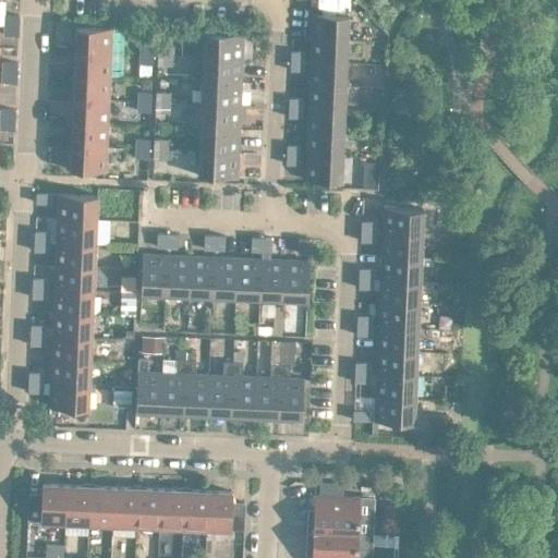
[(310,0),(310,13),(342,14),(342,0),(310,0)]
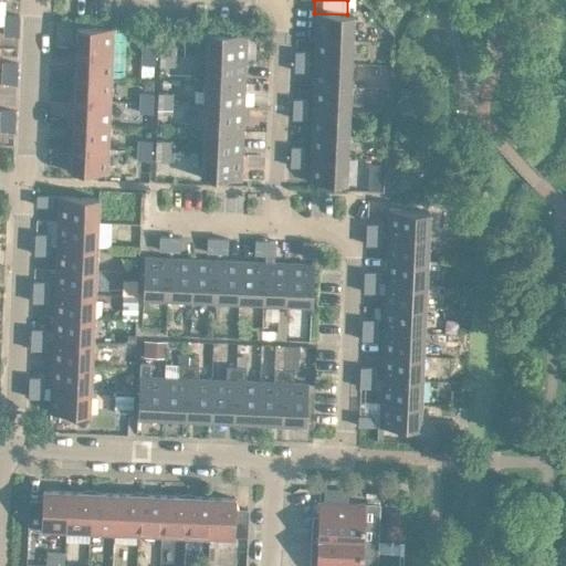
[(316,14),(315,38),(352,40),(353,14),(347,14),(314,13),(314,14),(316,14)]
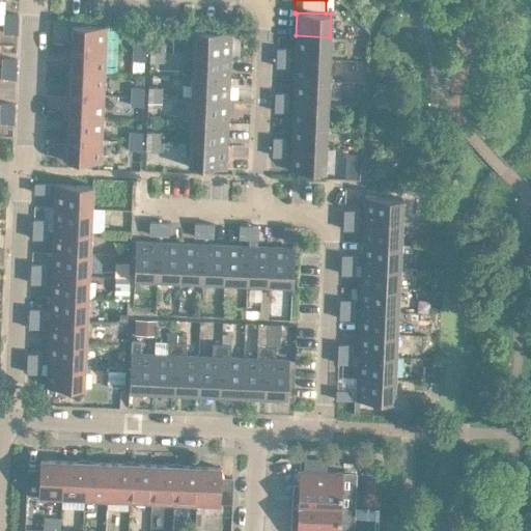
[(4,14),(4,23),(17,24),(18,15),(4,14)]
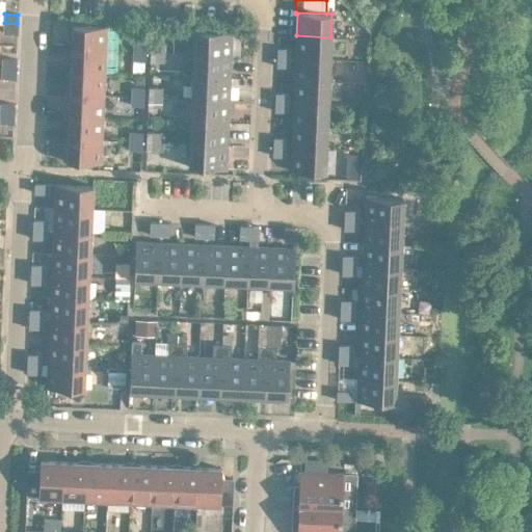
[(17,24),(4,23),(3,32),(17,33),(17,24)]
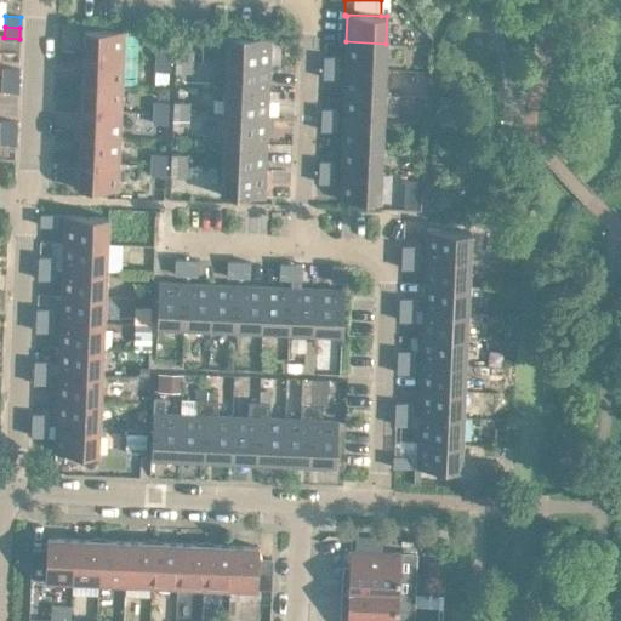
[(84,29),(83,56),(123,58),(124,30),(84,29)]
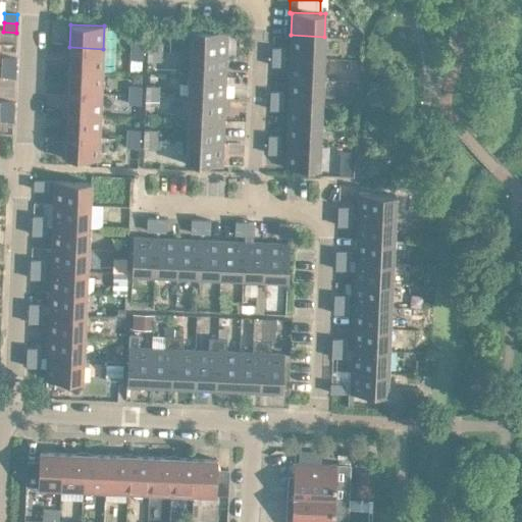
[(191,31),(190,53),(226,54),(227,33),(191,31)]
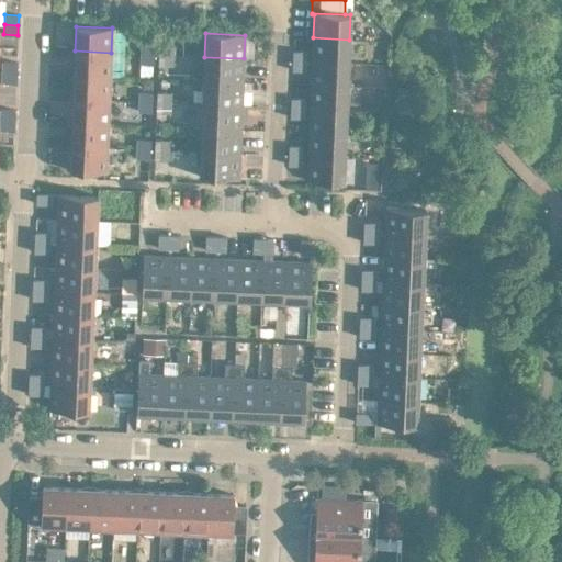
[(313,37),(312,62),(348,63),(349,40),(313,37)]
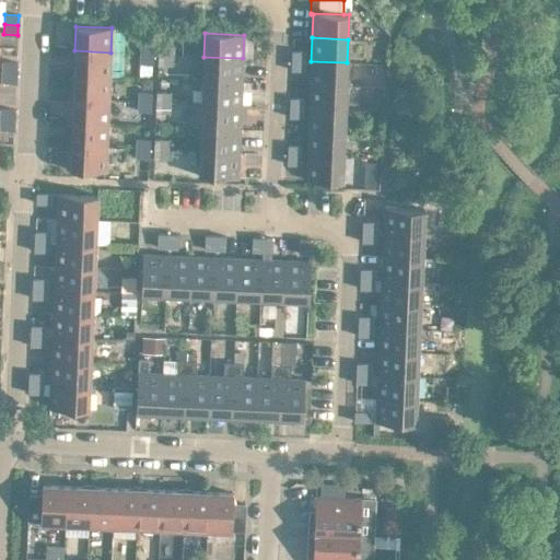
[(159,43),(158,56),(171,56),(172,43),(159,43)]
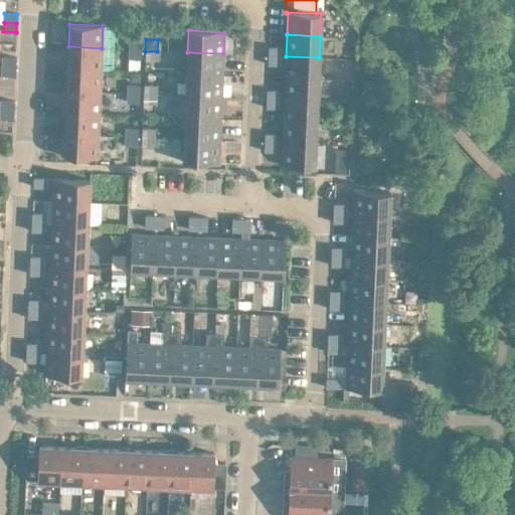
[(129,40),(129,49),(140,49),(141,41),(129,40)]
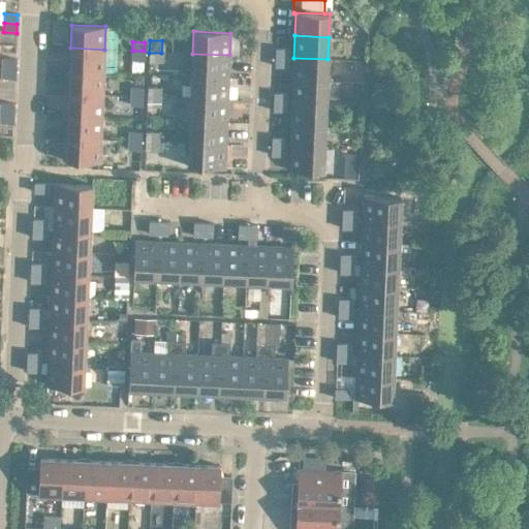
[(70,48),(69,70),(103,71),(104,50),(70,48)]
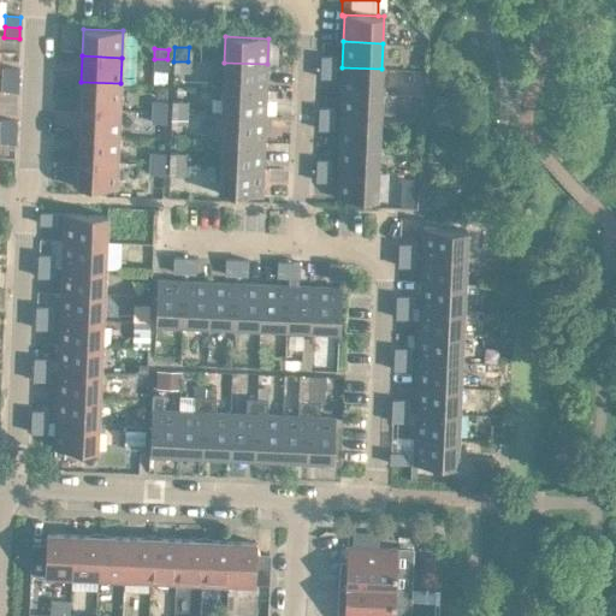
[(321,55),(320,66),(333,67),(335,57),(321,55)]
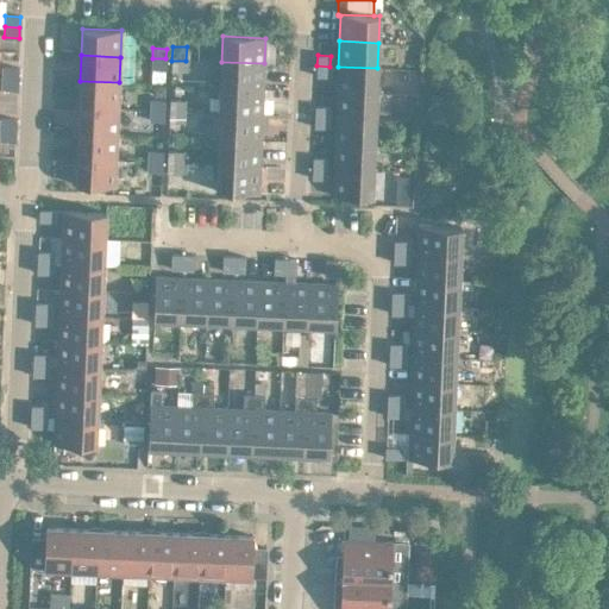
[(165,58),(152,58),(152,69),(165,69),(165,58)]
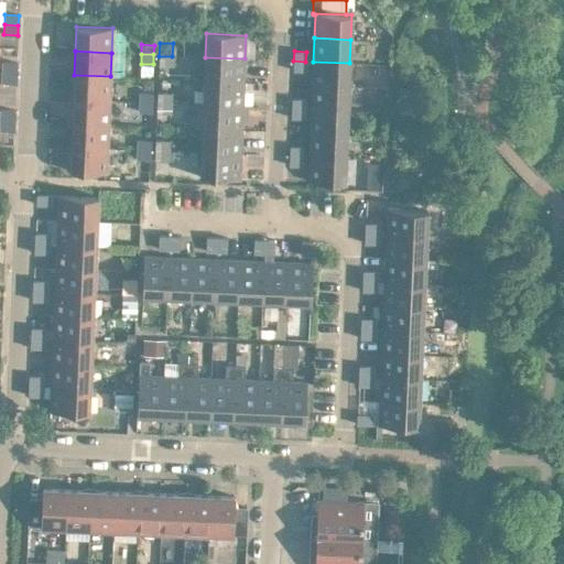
[(159,56),(159,65),(172,65),(172,56),(159,56)]
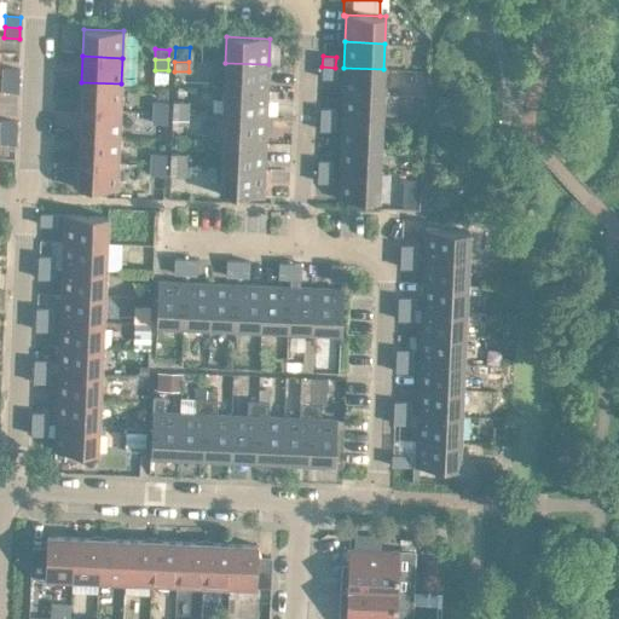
[(225,63),(224,88),(267,91),(268,64),(225,63)]
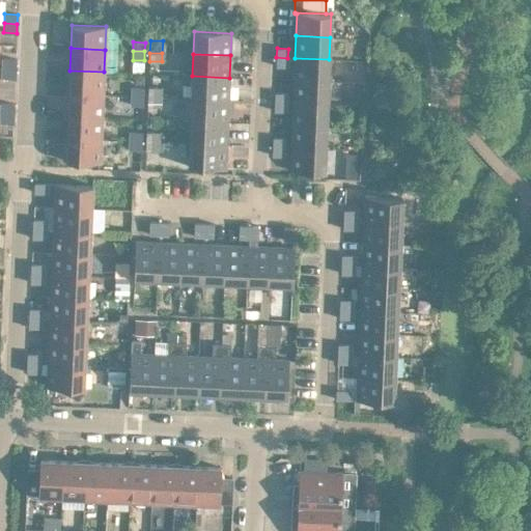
[(287,58),(276,57),(276,66),(287,66),(287,58)]
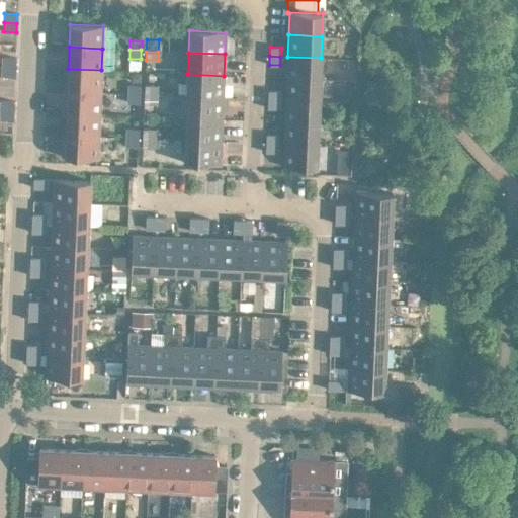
[(2,57),(2,66),(15,67),(15,58),(2,57)]
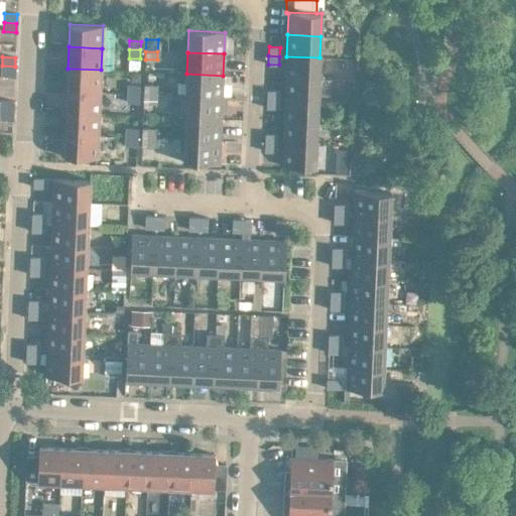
[(286,56),(285,78),(318,80),(319,57),(286,56)]
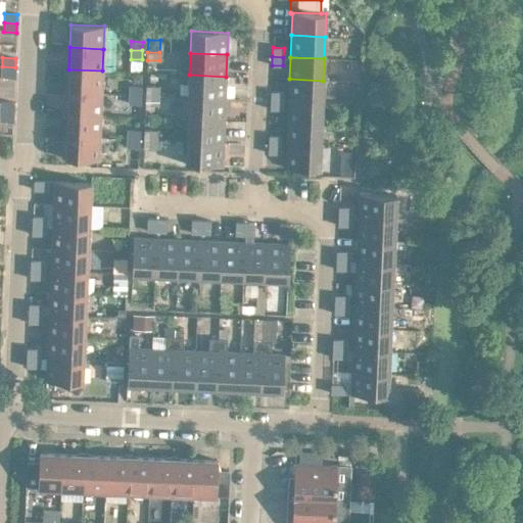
[(131,59),(130,68),(142,69),(142,59),(131,59)]
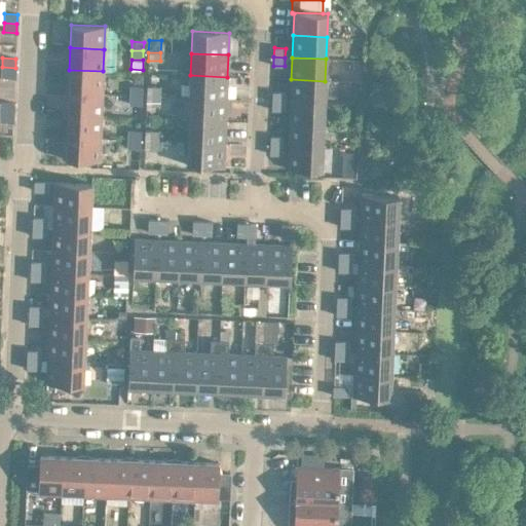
[(15,68),(2,67),(2,77),(14,77),(15,68)]
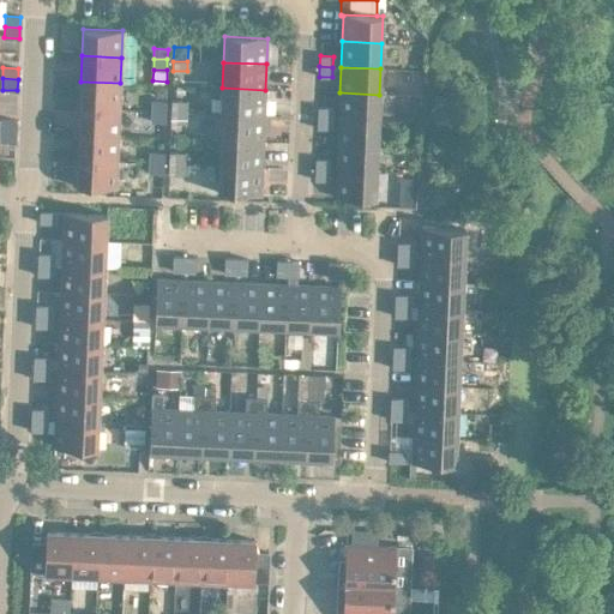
[(80,82),(79,108),(119,109),(120,83),(80,82)]
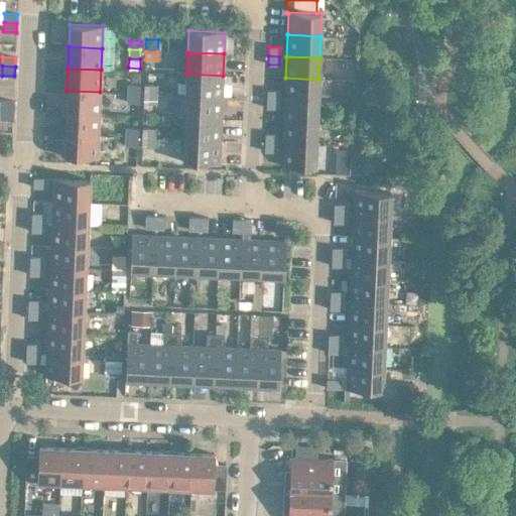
[(186,74),(185,96),(222,97),(223,76),(186,74)]
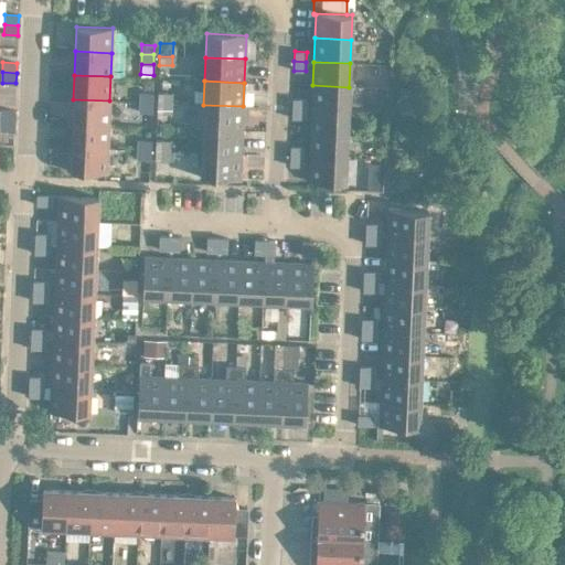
[(312,85),(312,109),(349,110),(349,87),(312,85)]
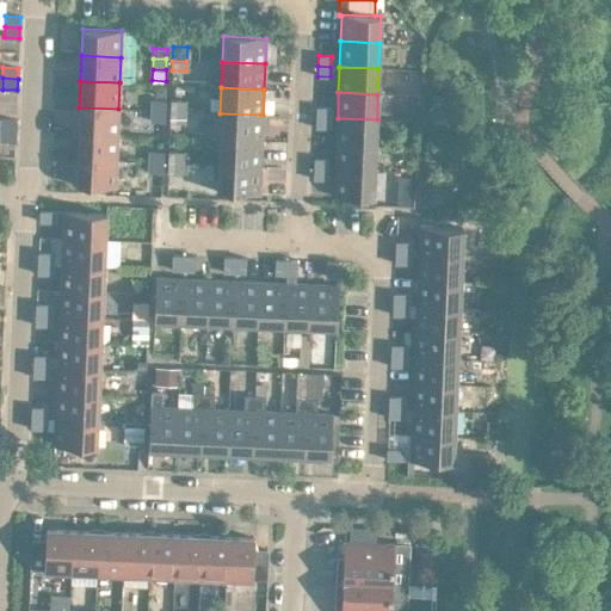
[(171,99),(170,111),(184,111),(185,99),(171,99)]
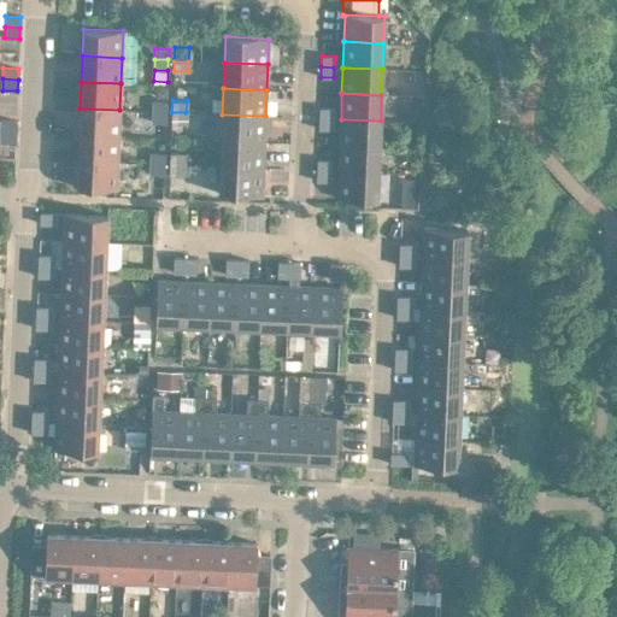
[(153,101),(152,111),(166,112),(166,101),(153,101)]
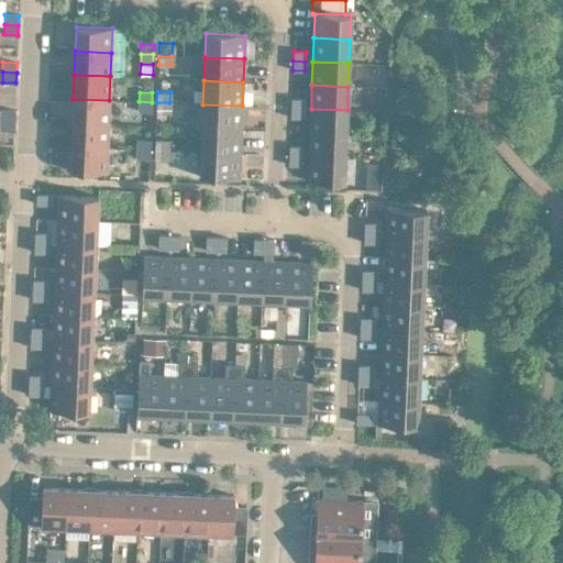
[(291,98),(290,108),(304,109),(304,99),(291,98)]
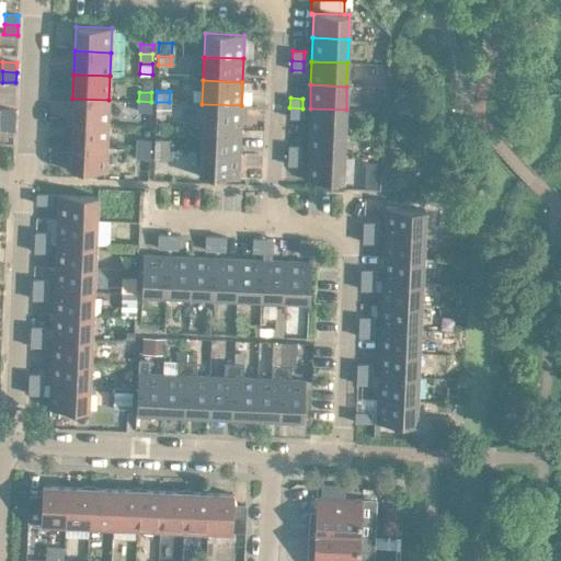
[(72,99),(71,122),(107,124),(109,100),(72,99)]
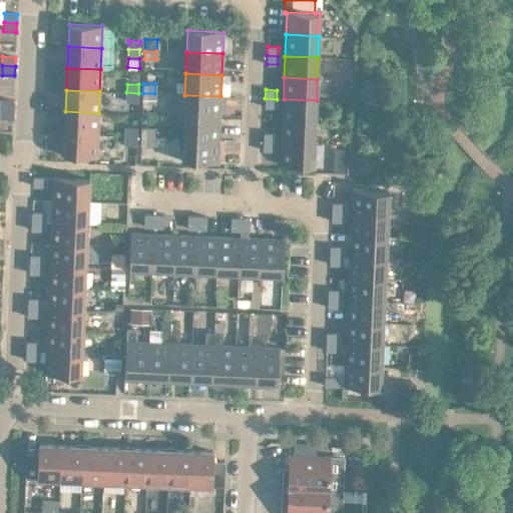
[(138,93),(126,92),(126,101),(137,102),(138,93)]
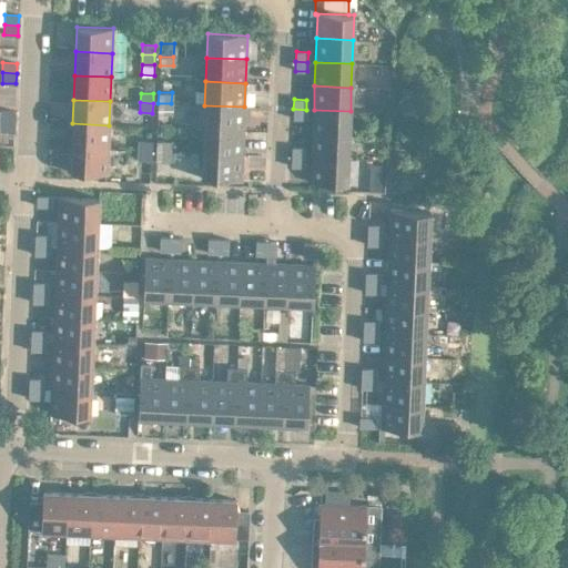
[(158,103),(158,114),(171,114),(171,103),(158,103)]
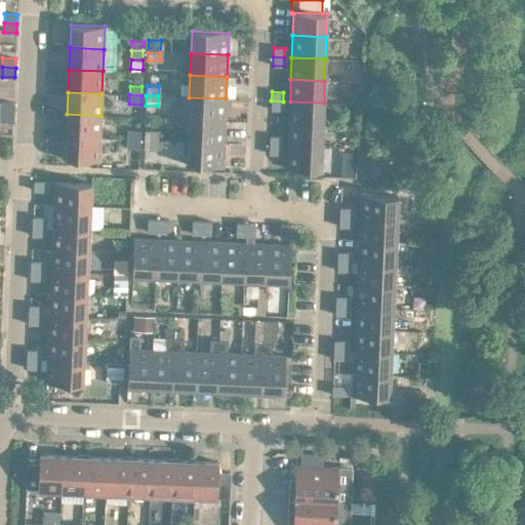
[(189,97),(188,119),(225,121),(226,98),(189,97)]
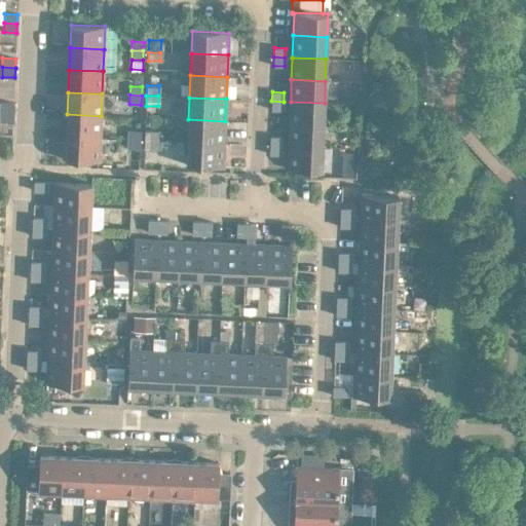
[(284,102),(271,101),(271,110),(283,110),(284,102)]
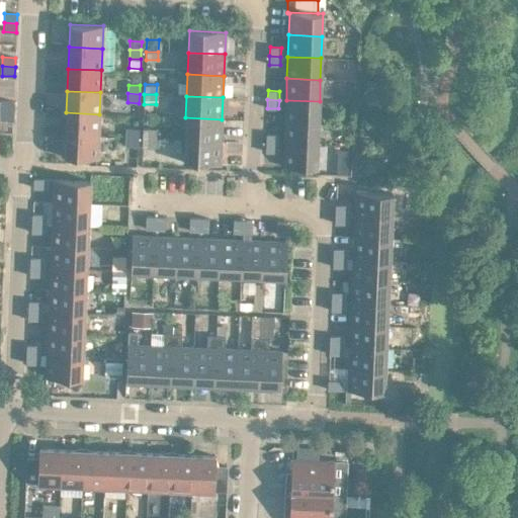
[(0,100),(0,110),(13,110),(13,101),(0,100)]
